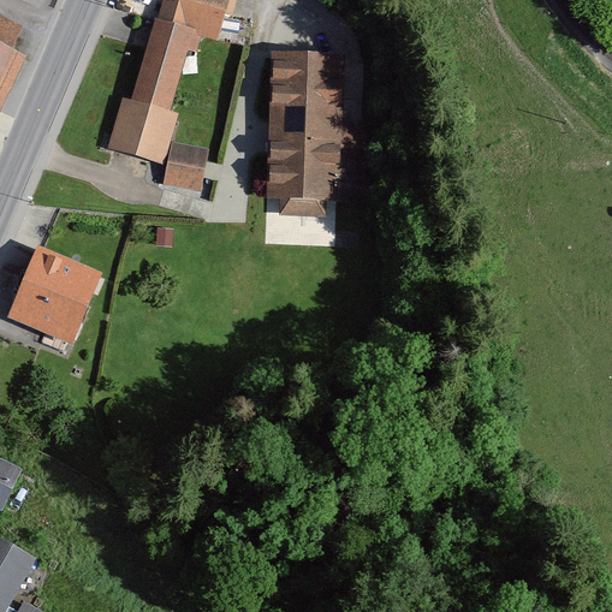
[(164,0),(159,18),(148,15),(108,144),(156,160),(196,34),(220,41),(232,0),(164,0)]
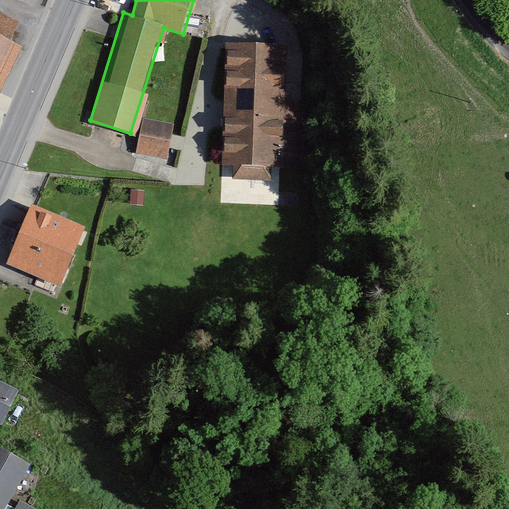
[(0,78),(17,43),(0,34),(0,78)]
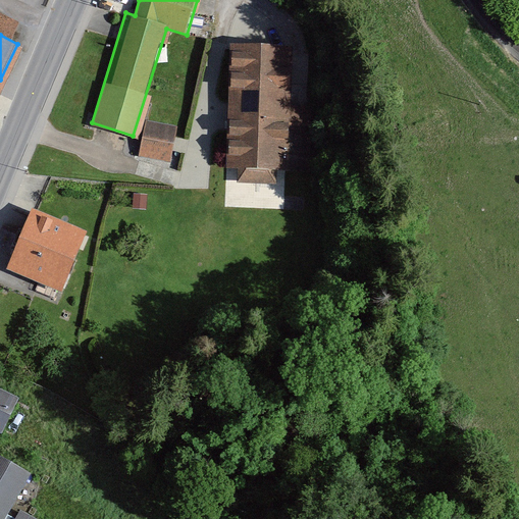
[(292,43),(229,42),(226,165),(241,165),(240,184),(275,185),(275,172),(289,172),(292,43)]
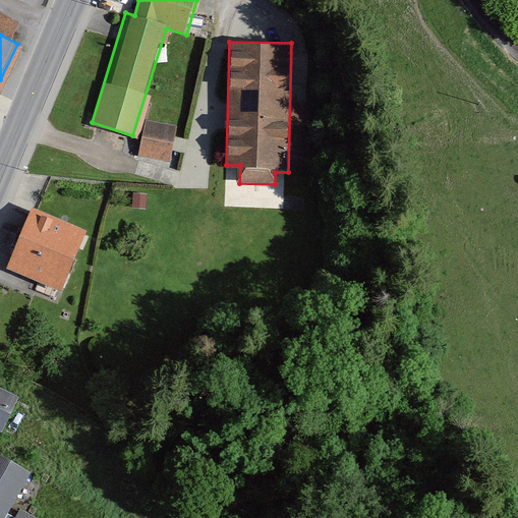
[(176,125),(147,117),(136,154),(166,162),(176,125)]
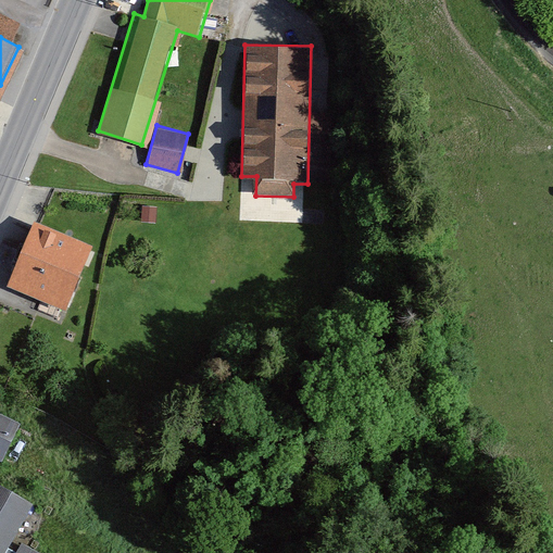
[(91,248),(33,223),(7,281),(65,308),(91,248)]
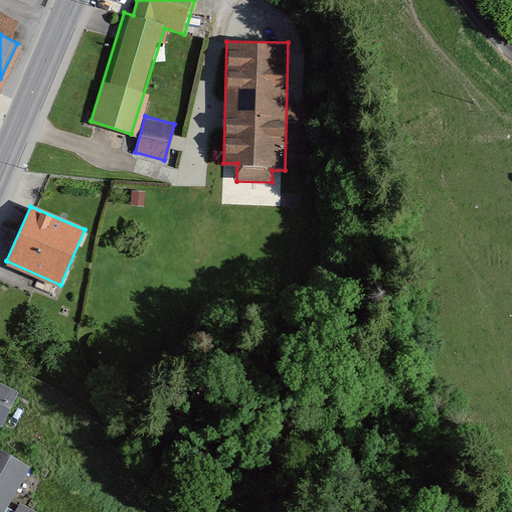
[(14,390),(0,383),(0,424),(14,390)]
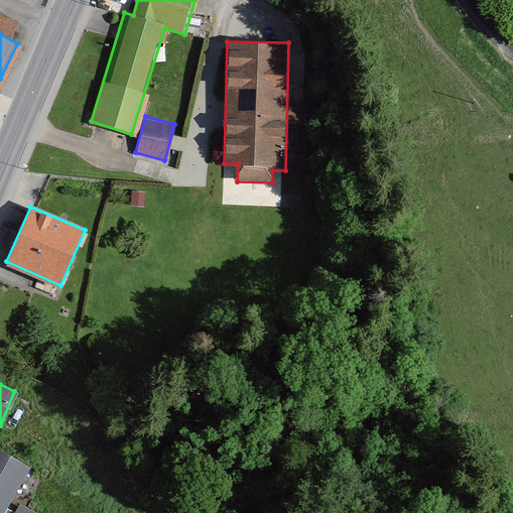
[(0,512),(3,512),(30,468),(0,450),(0,512)]
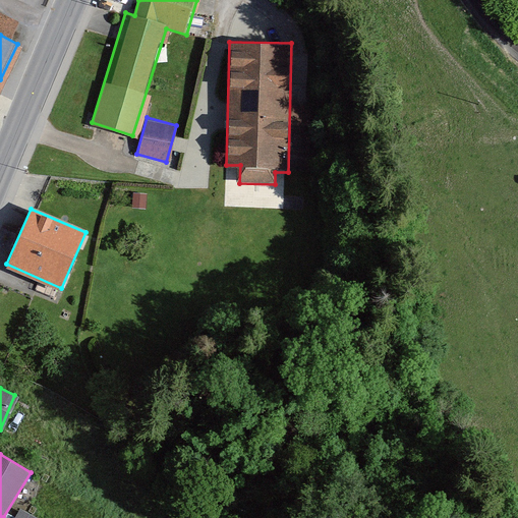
[(38,517),(16,506),(9,517),(38,517)]
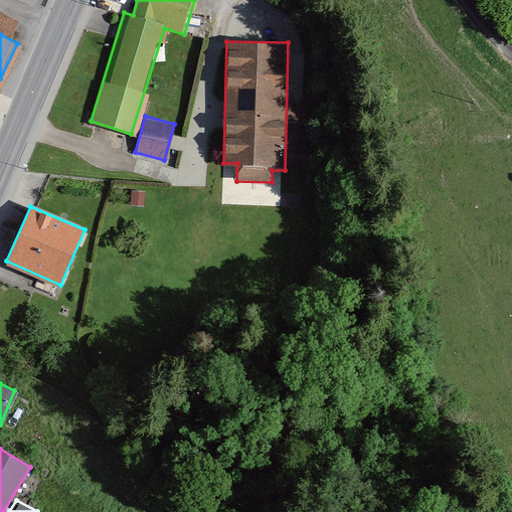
All buildings are outlined.
